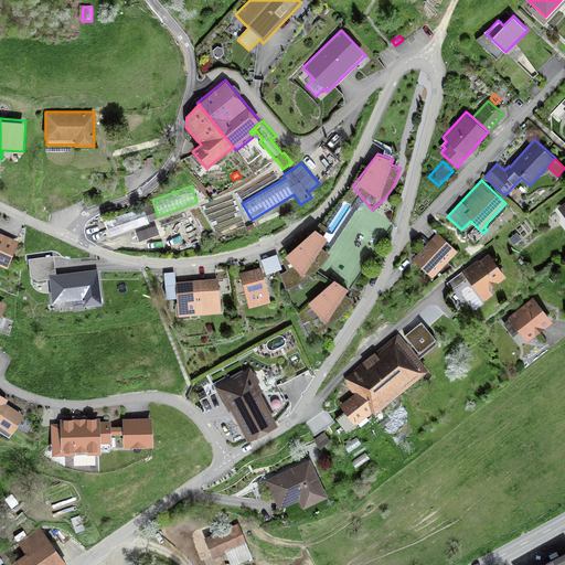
[(152,203),(104,220),(110,237),(150,224),(149,221),(158,217),(152,203)]
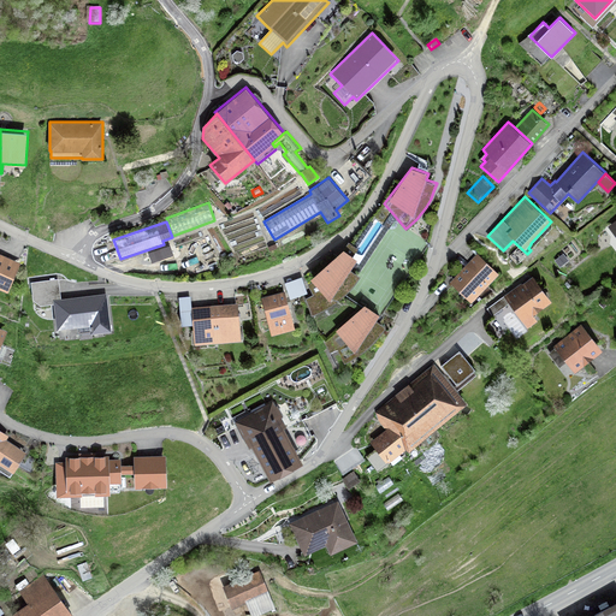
[(313,280),(307,284),(313,294),(306,297),(312,315),(321,311),(332,304),(339,298),(345,292),(351,288),(354,283),(361,274),(351,267),(357,258),(353,254),(359,248),(349,242),(343,248),(311,278),(313,280)]
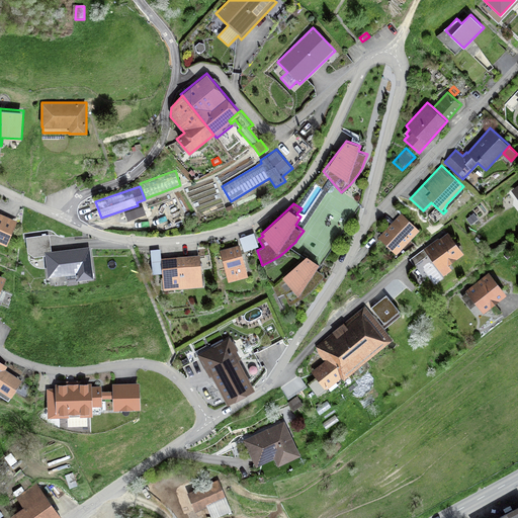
[(146,213),(143,206),(125,212),(127,220),(146,213)]
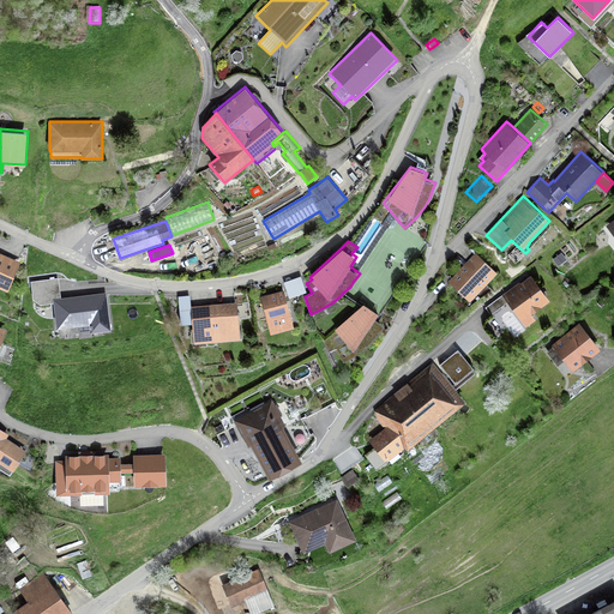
[(0,287),(8,290),(20,262),(0,252),(0,287)]
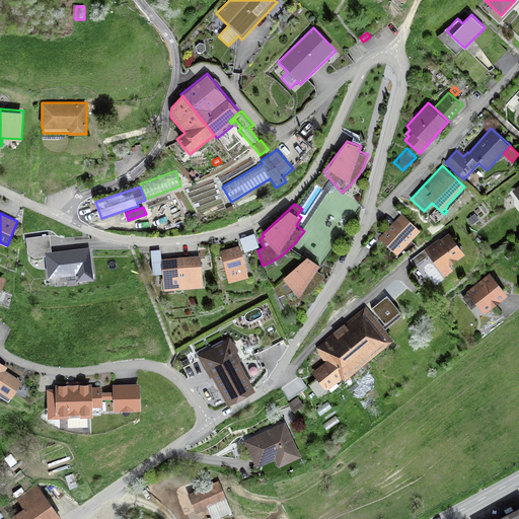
[(421,230),(402,213),(379,237),(397,254),(399,252),(401,254),(409,247),(405,245),(421,230)]
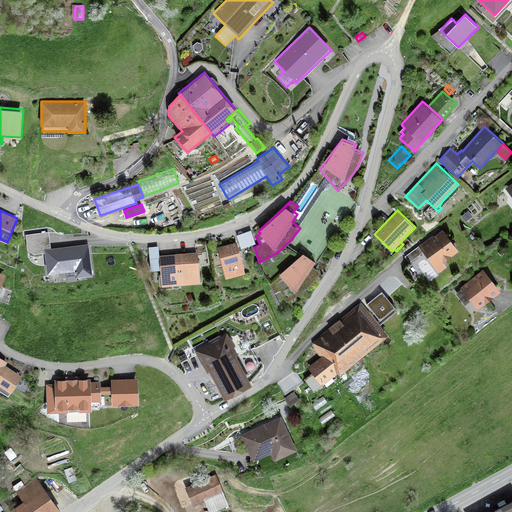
[(466,222),(473,216),(468,210),(461,215),(466,222)]
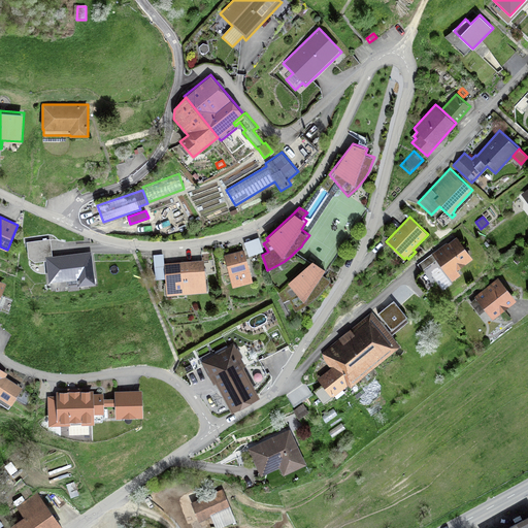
[(472,259),(457,236),(418,264),(422,270),(436,260),(452,282),(461,275),(457,269),(472,259)]
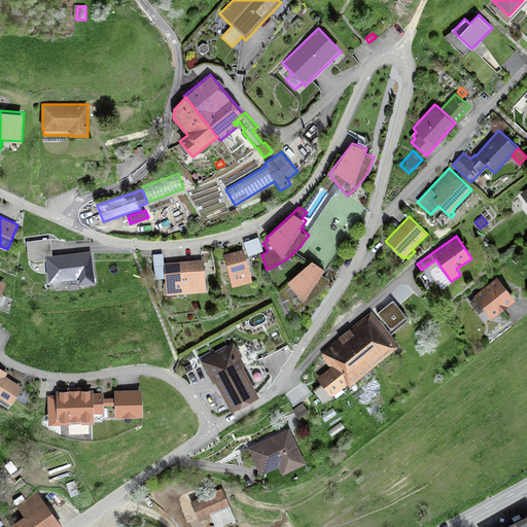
[(254,252),(262,250),(258,237),(250,239),(254,252)]
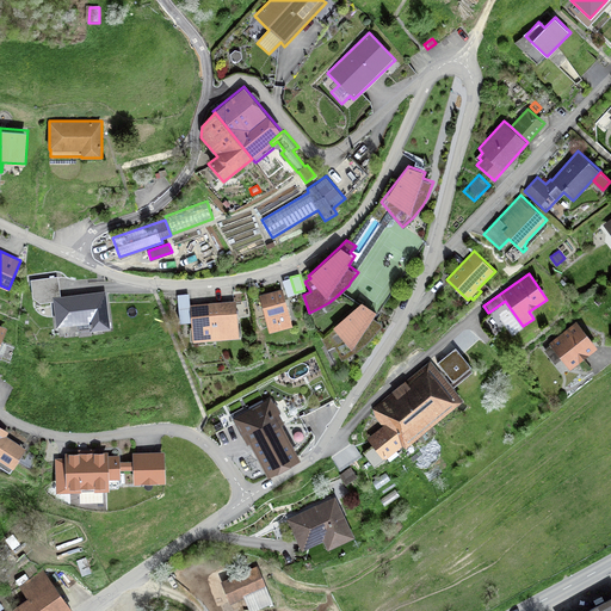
[(53,297),(61,296),(57,277),(30,279),(32,297),(41,303),(53,301),(53,297)]
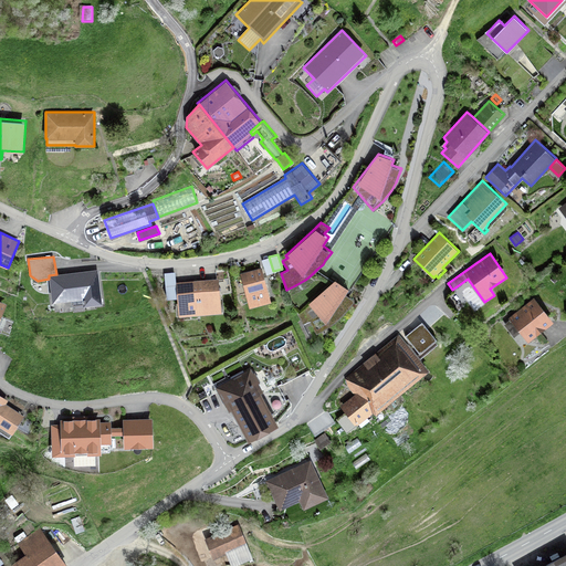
[(266,274),(273,271),(269,257),(261,259),(266,274)]
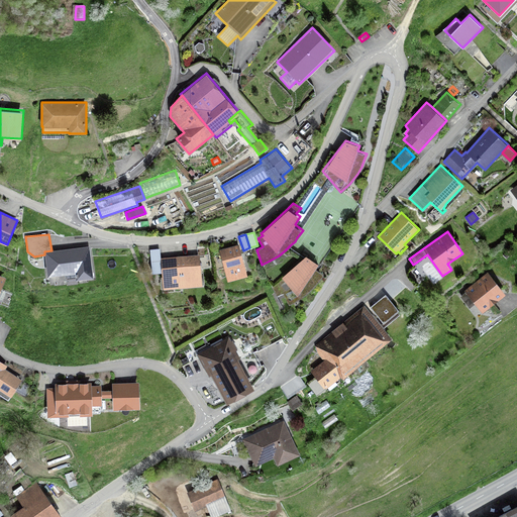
[(247,276),(239,243),(219,248),(221,255),(218,256),(221,266),(223,265),(227,281),(247,276)]
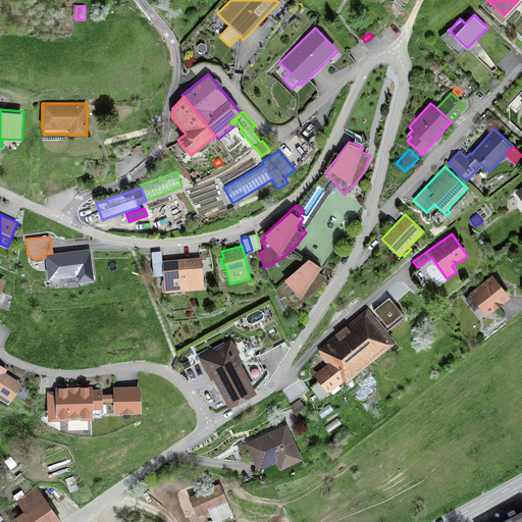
[(95,279),(91,248),(52,253),(45,254),(45,257),(48,278),(75,275),(76,281),(95,279)]
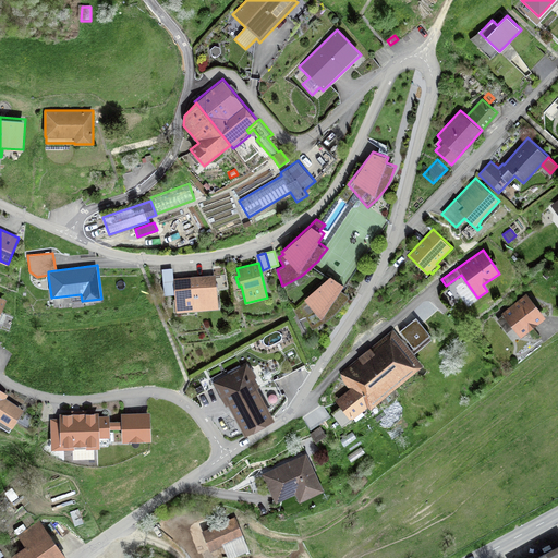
[(176,312),(196,310),(194,276),(173,277),(172,268),(161,268),(164,293),(174,293),(176,312)]
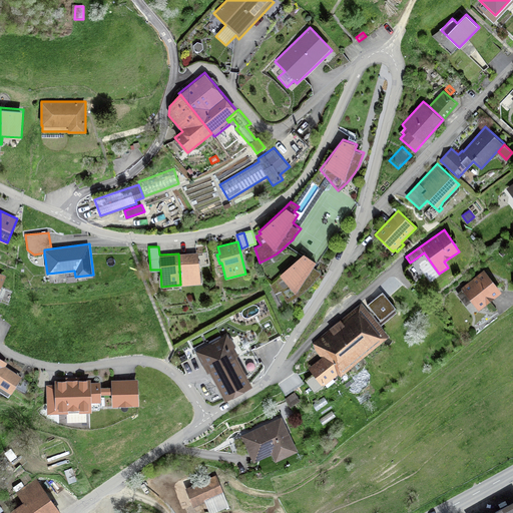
[(198,251),(178,253),(180,285),(200,284),(198,251)]
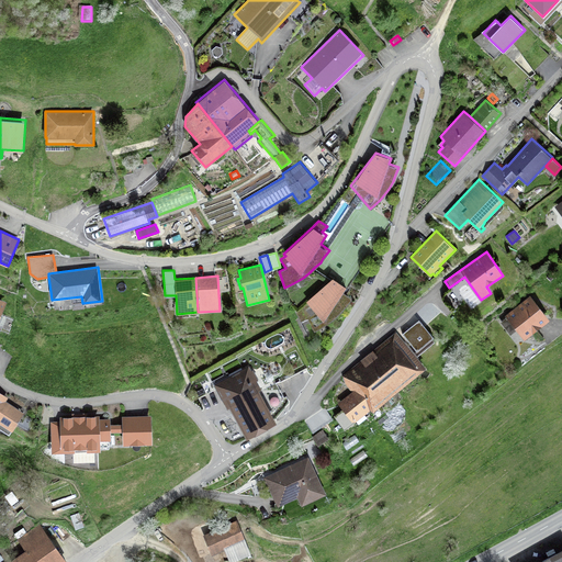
[(294,312),(301,323),(307,319),(315,332),(333,319),(339,313),(345,307),(352,298),(344,292),(347,287),(333,277),(306,301),(308,303),(301,310),(294,312)]
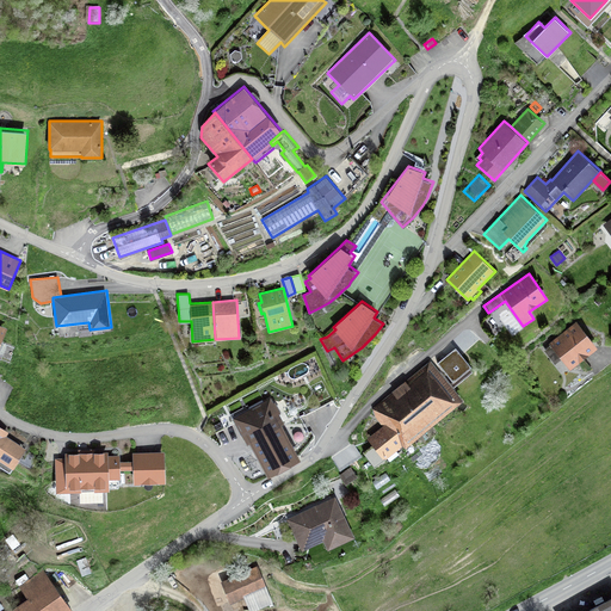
[(561,358),(571,369),(598,347),(576,320),(542,347),(547,355),(543,358),(550,368),(561,358)]
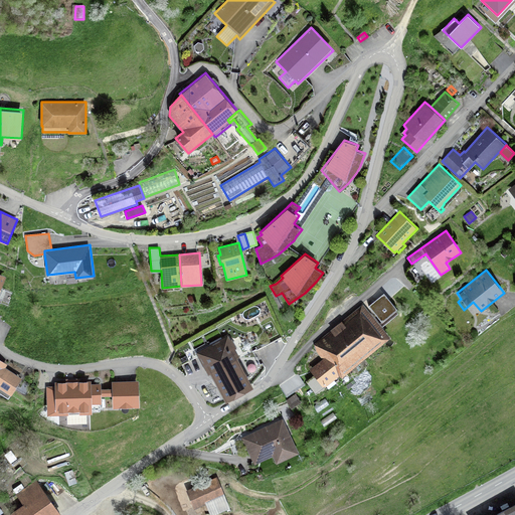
[(382,322),(397,309),(384,293),(368,306),(382,322)]
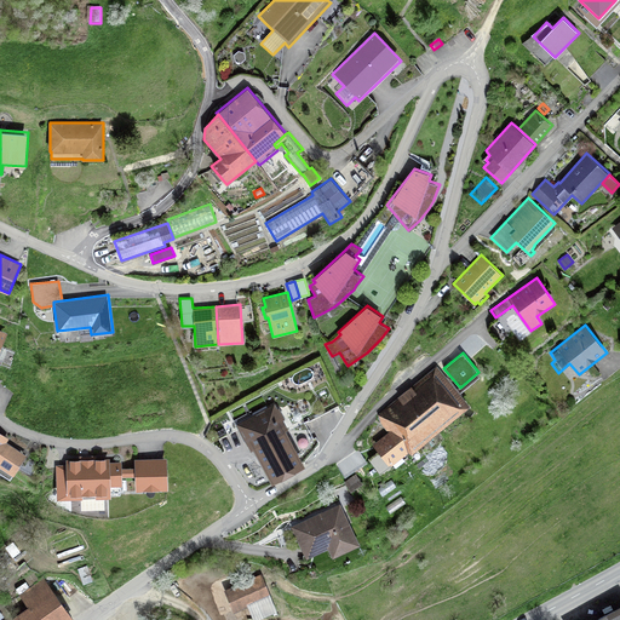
[(470,406),(437,366),(412,386),(411,385),(397,396),(399,397),(375,417),(388,432),(385,434),(383,430),(374,437),(377,441),(373,445),(378,451),(367,459),(379,474),(408,451),(411,454),(470,406)]
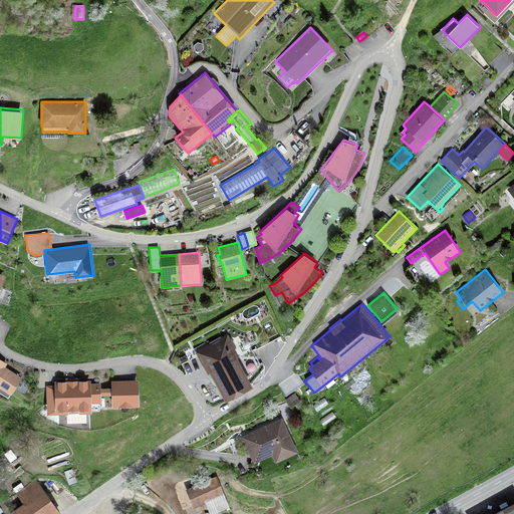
[(210,370),(225,401),(254,386),(239,356),(241,355),(231,337),(230,338),(228,334),(221,337),(220,335),(208,341),(207,339),(194,346),(196,351),(193,352),(200,365),(203,364),(207,372),(210,370)]
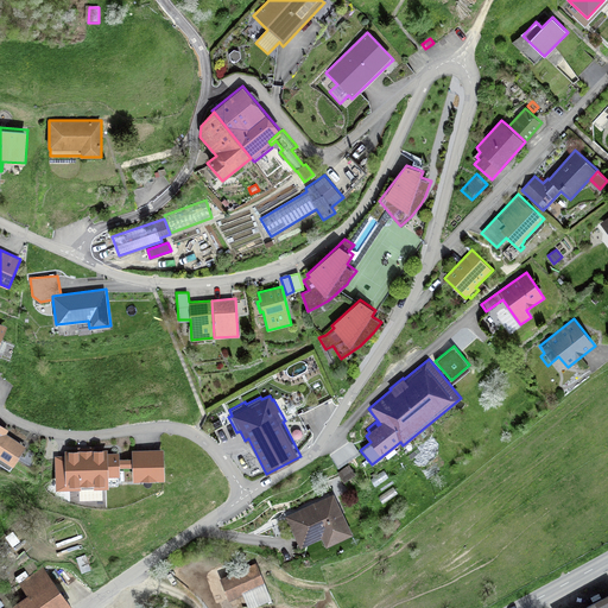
[(0,457),(13,467),(26,445),(6,434),(8,430),(0,423),(0,457)]
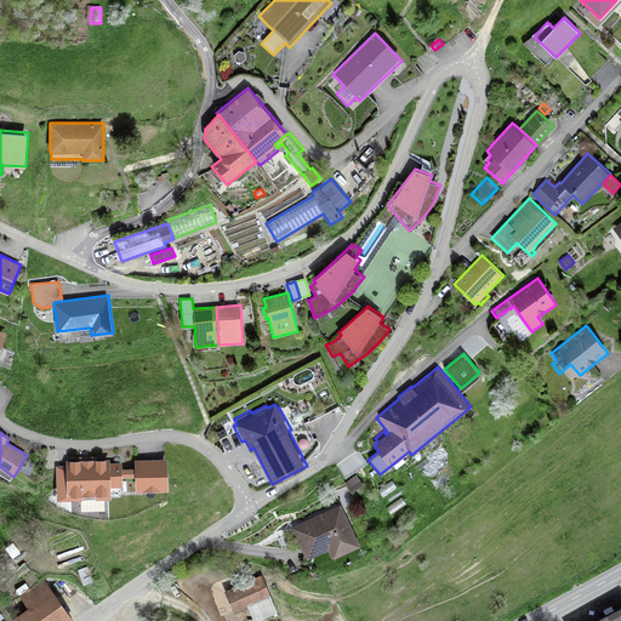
[(336,465),(346,478),(368,463),(359,450),(336,465)]
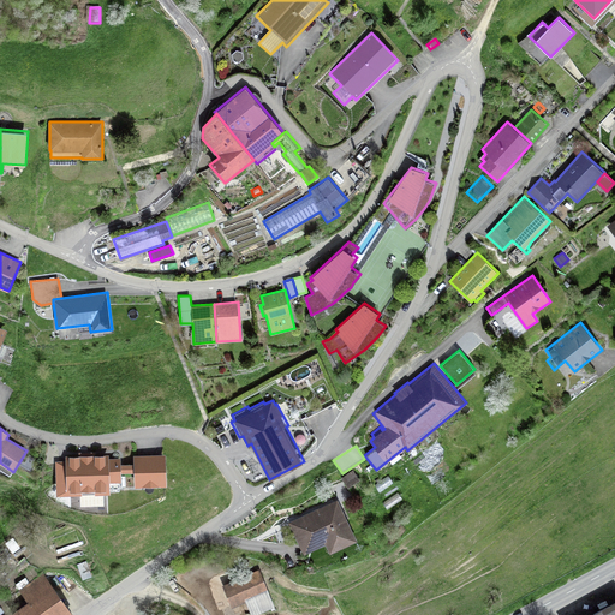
[(65,460),(55,460),(57,495),(82,495),(82,490),(95,490),(95,494),(111,494),(109,482),(121,481),(121,473),(120,464),(120,458),(109,458),(109,454),(96,454),(95,452),(79,452),(79,455),(65,455),(65,460)]
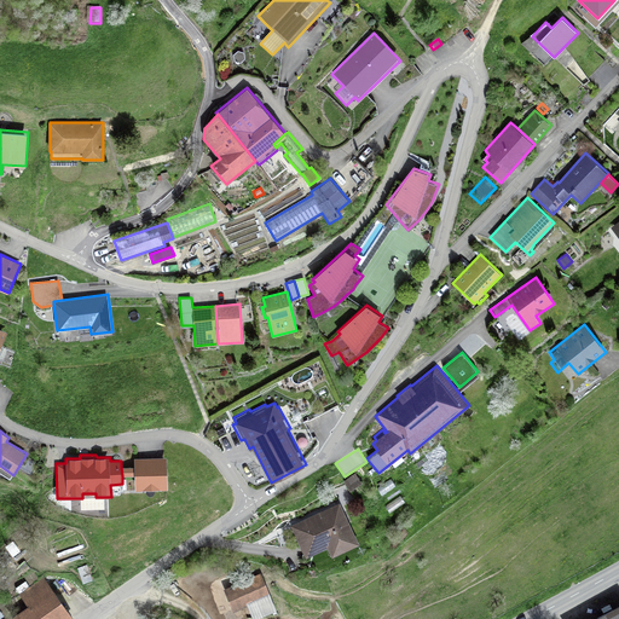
[(134,467),(121,467),(122,476),(134,475),(136,490),(168,489),(167,457),(134,458),(134,467)]
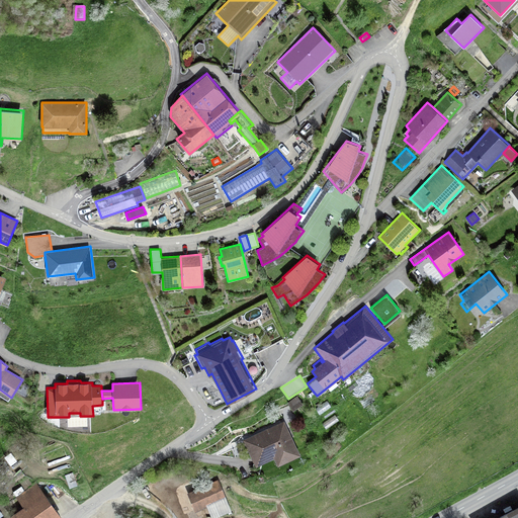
[(303,405),(297,396),(287,403),(293,411),(303,405)]
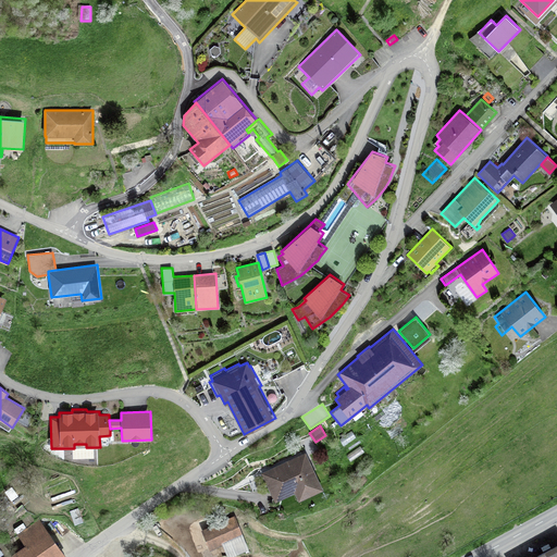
[(306,452),(261,472),(275,503),(281,499),(283,505),(294,499),(292,495),(295,493),(299,502),(323,491),(306,452)]
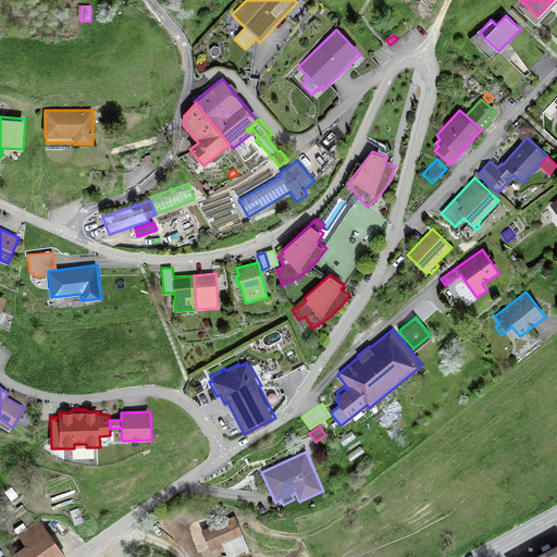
[(14,511),(19,508),(13,500),(8,505),(14,511)]
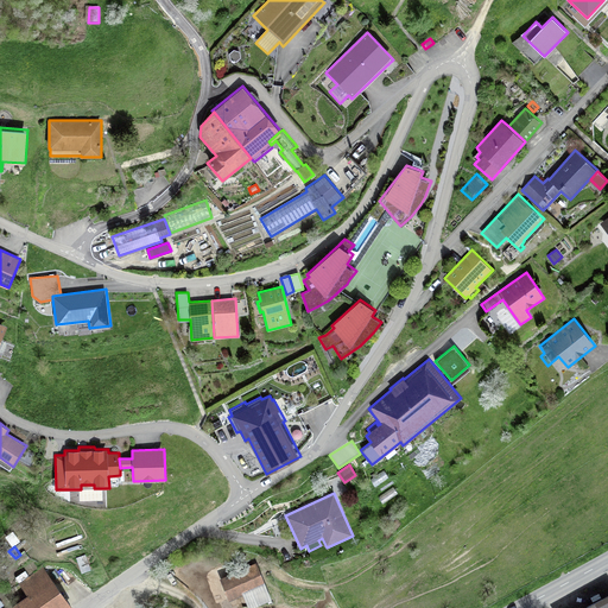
[(81,574),(90,570),(86,555),(76,558),(81,574)]
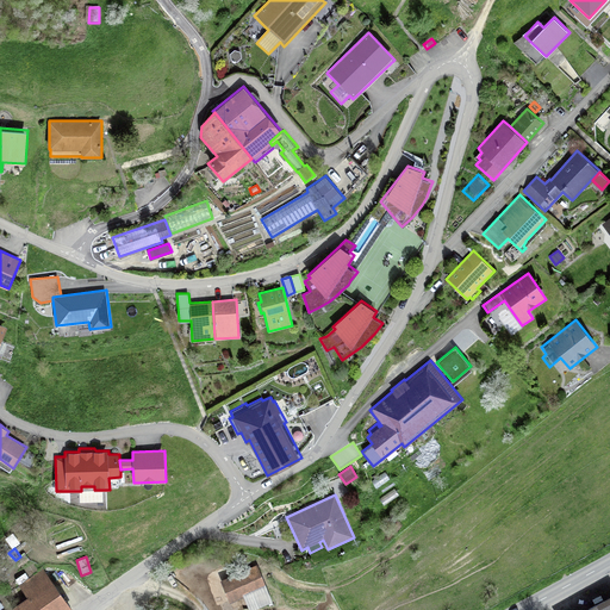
[(39,570),(35,562),(24,570),(29,577),(39,570)]
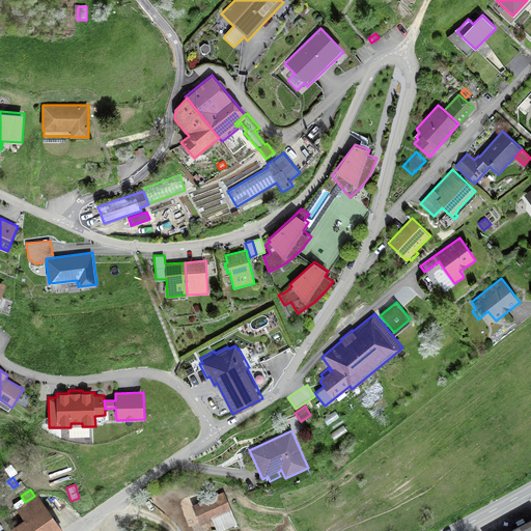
[(200,525),(213,520),(217,530),(218,530),(238,524),(225,493),(192,505),(200,525)]
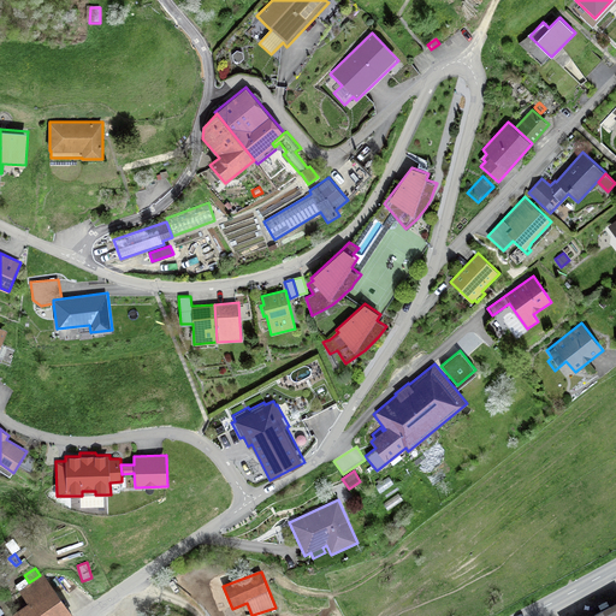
[(28,603),(10,615),(9,615),(72,615),(73,615),(43,574),(19,591),(28,603)]
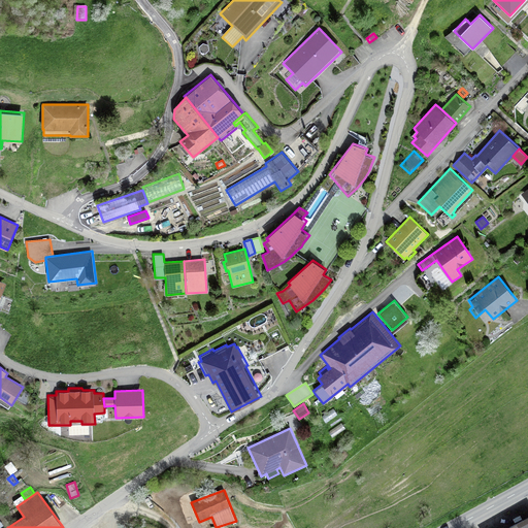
[(503,527),(527,527),(527,513),(526,514),(527,516),(522,519),(520,516),(513,520),(515,523),(503,527)]
